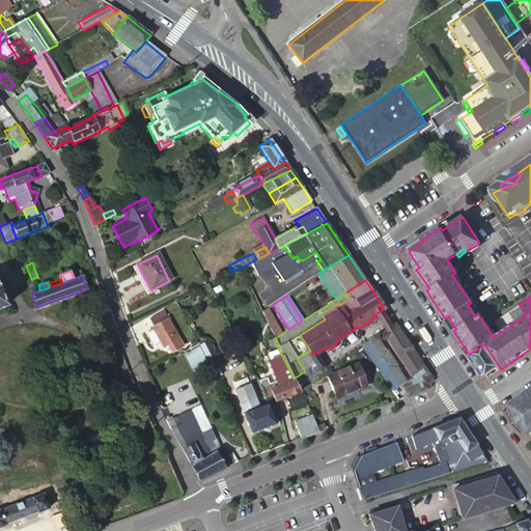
[(272,310),(263,313),(273,337),(281,334),(272,310)]
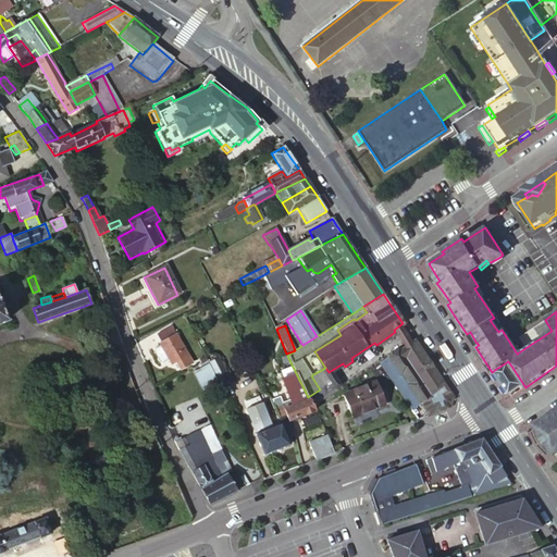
[(404,345),(409,342),(398,326),(394,330),(395,332),(404,345)]
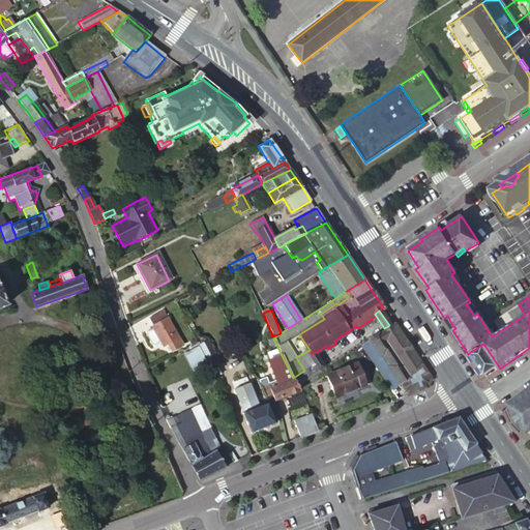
[(160,312),(148,319),(152,326),(150,327),(152,329),(146,332),(146,335),(152,345),(155,345),(160,343),(163,347),(167,345),(171,353),(183,346),(166,318),(165,319),(160,312)]
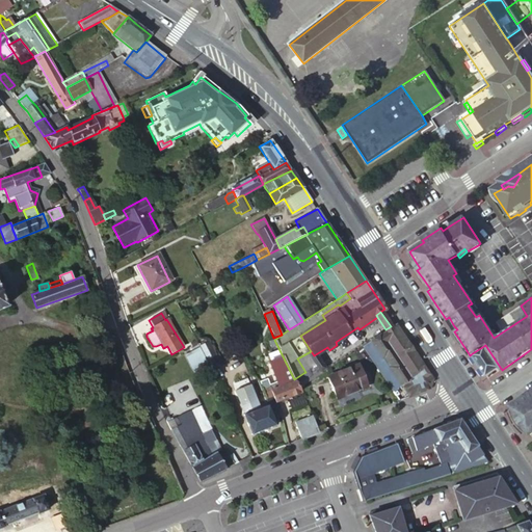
[(432,379),(395,323),(391,326),(386,329),(361,346),(392,392),(401,387),(408,398),(427,390),(432,379)]
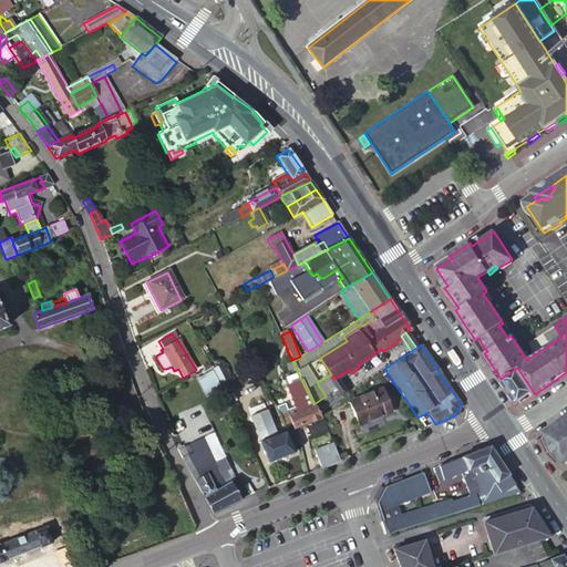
[(220,364),(212,369),(213,371),(222,389),(224,393),(233,389),(220,364)]
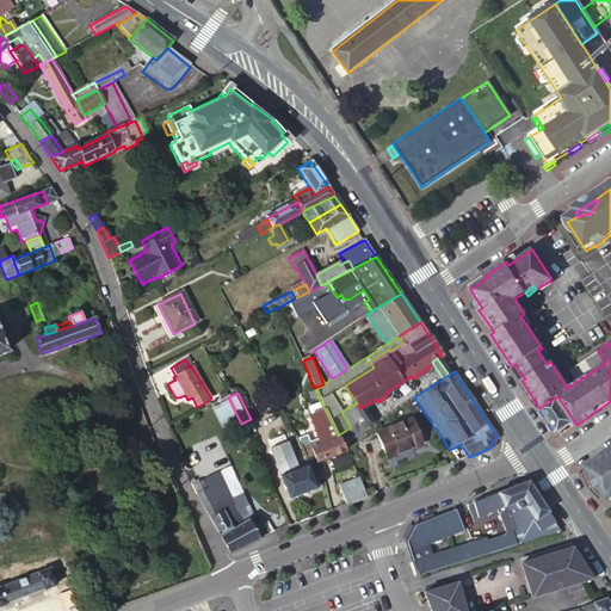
[(554,429),(557,432),(569,424),(574,421),(569,414),(557,396),(541,407),(543,411),(545,415),(554,429)]
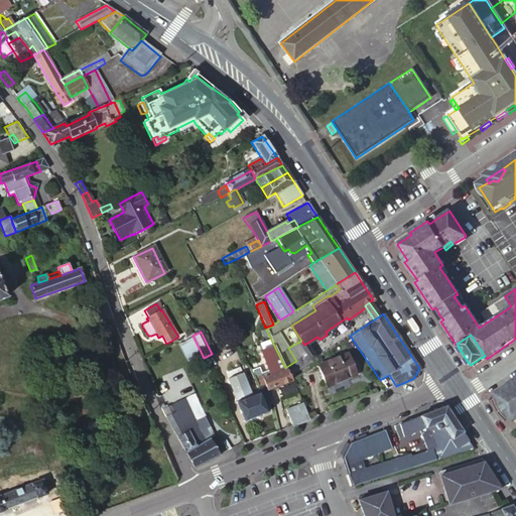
[(202,354),(194,338),(189,339),(190,341),(180,347),(187,360),(202,354)]
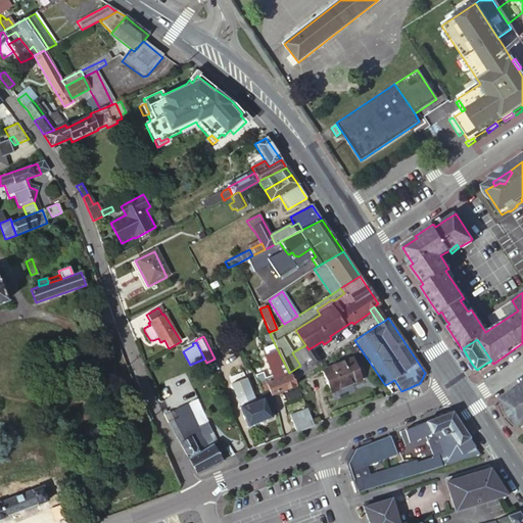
[(300,371),(302,374),(315,366),(313,363),(316,361),(308,349),(305,345),(292,352),(300,366),(298,367),(300,371)]
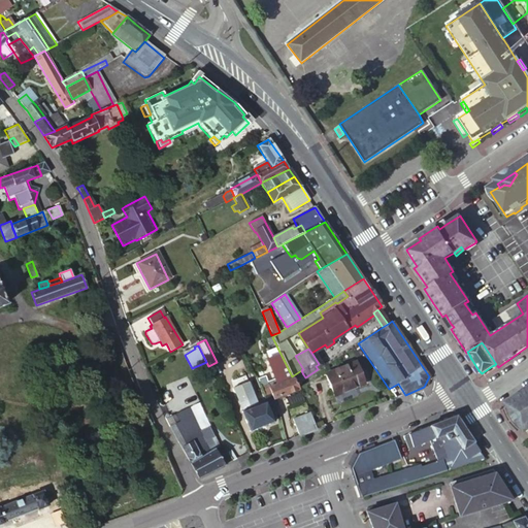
[(270,393),(272,399),(297,389),(294,381),(292,376),(279,352),(265,359),(275,382),(272,383),(273,386),(268,388),(264,376),(256,380),(263,396),(270,393)]
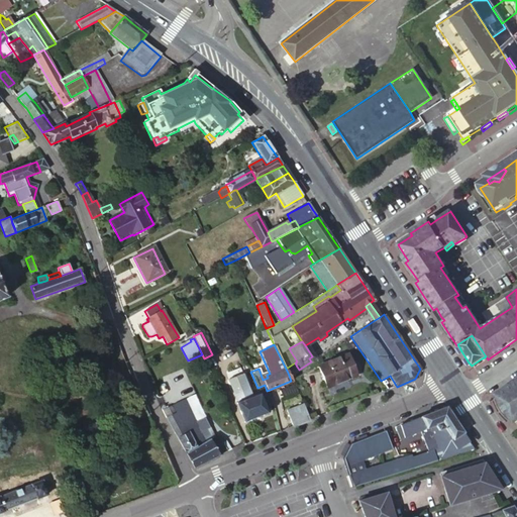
[(347,354),(317,366),(325,387),(355,375),(347,354)]
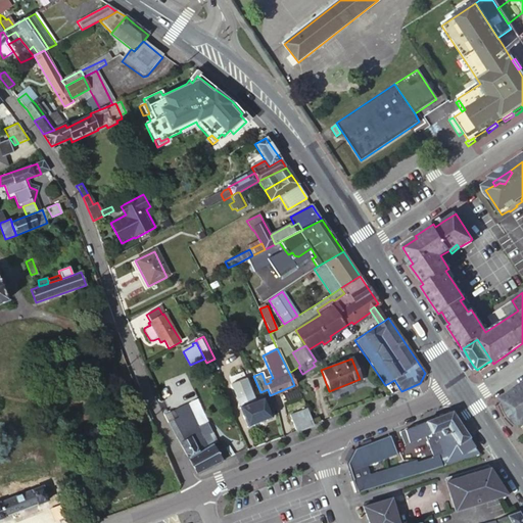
[(298,367),(289,373),(291,377),(300,371),(298,367)]
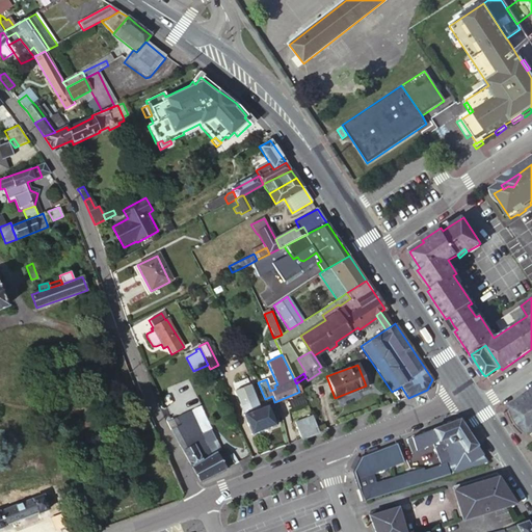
[(244,414),(260,407),(249,384),(235,392),(244,414)]
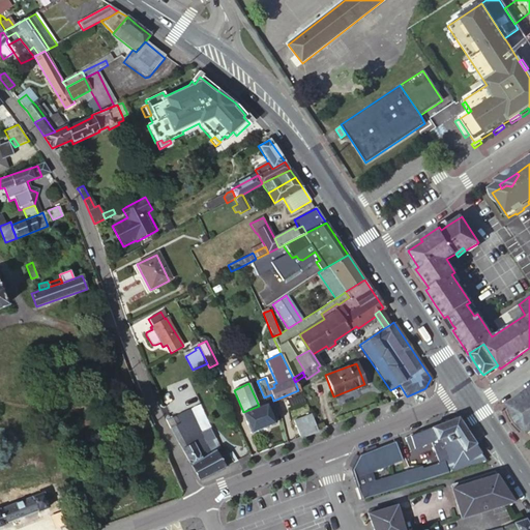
[(529,388),(527,391),(506,405),(509,409),(507,410),(507,412),(508,413),(508,414),(508,415),(510,420),(512,422),(512,423),(513,424),(514,425),(516,427),(517,428),(517,429),(518,429),(519,430),(520,430),(521,431),(522,431),(523,430),(526,434),(529,430),(529,388)]
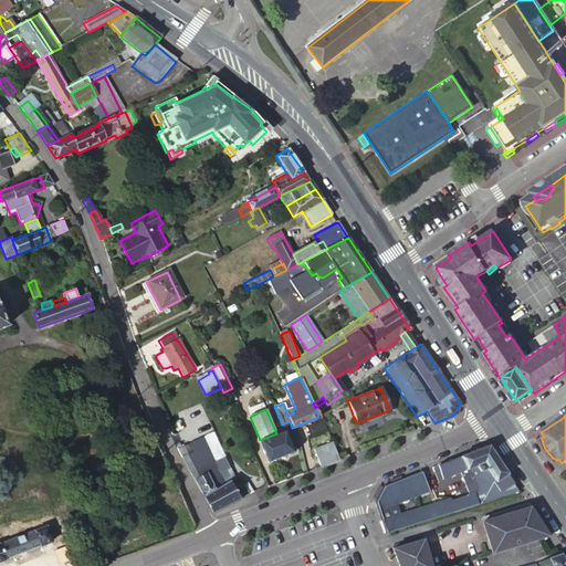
[(292,428),(290,421),(282,425),(284,430),(287,438),(292,437),(295,436),(292,428)]
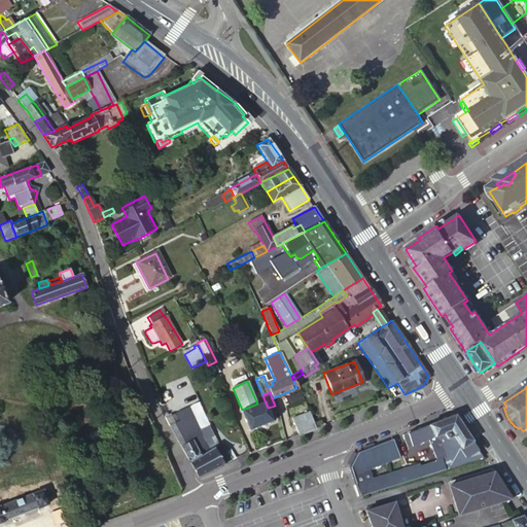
[(268,408),(265,400),(257,403),(242,410),(240,411),(248,430),(273,421),(270,414),(268,408)]
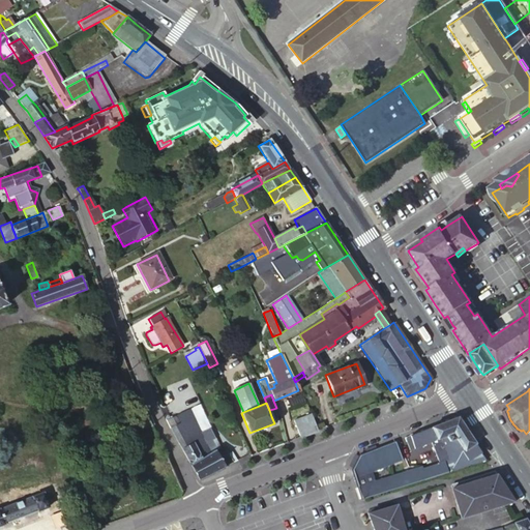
[(140,429),(150,424),(150,423),(144,410),(134,415),(140,429)]
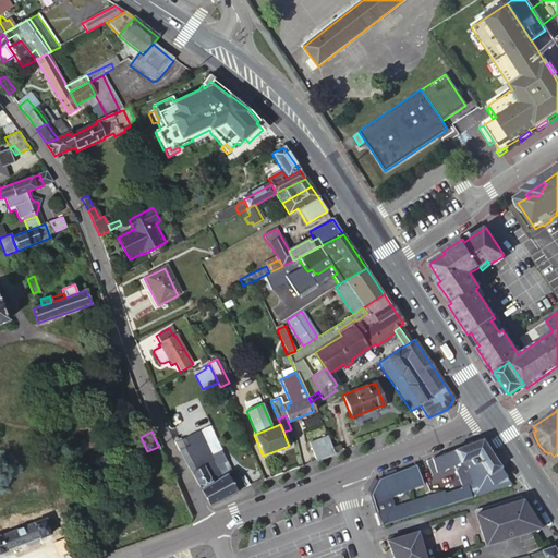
[(235,489),(243,487),(233,470),(228,473),(222,463),(226,462),(221,451),(211,457),(198,432),(174,443),(189,469),(209,505),(235,492),(235,489)]
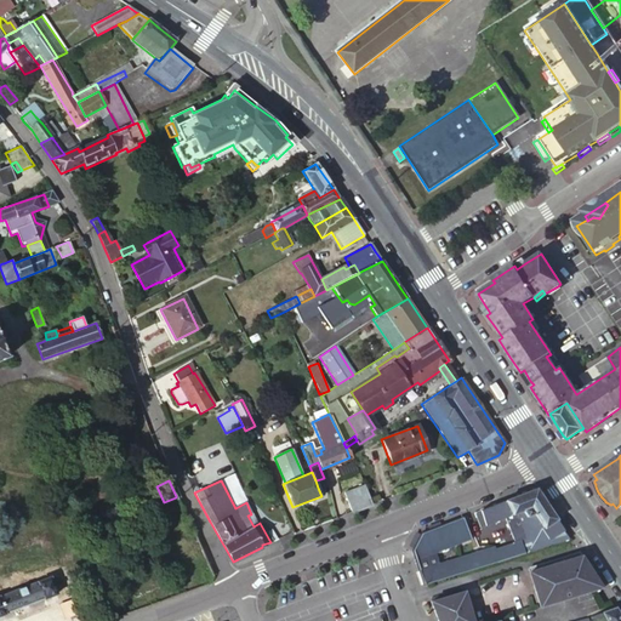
[(362,510),(371,506),(368,499),(364,486),(362,482),(359,483),(360,488),(343,495),(351,513),(362,510)]
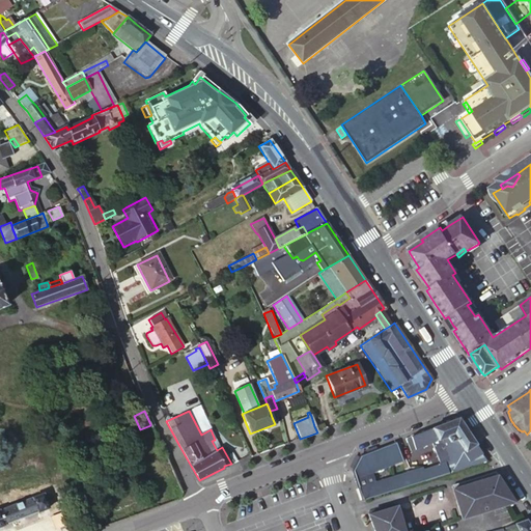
[(469,435),(458,419),(448,422),(410,437),(415,449),(441,440),(445,445),(451,443),(451,442),(457,439),(464,450),(462,451),(468,459),(471,460),(483,456),(469,435)]
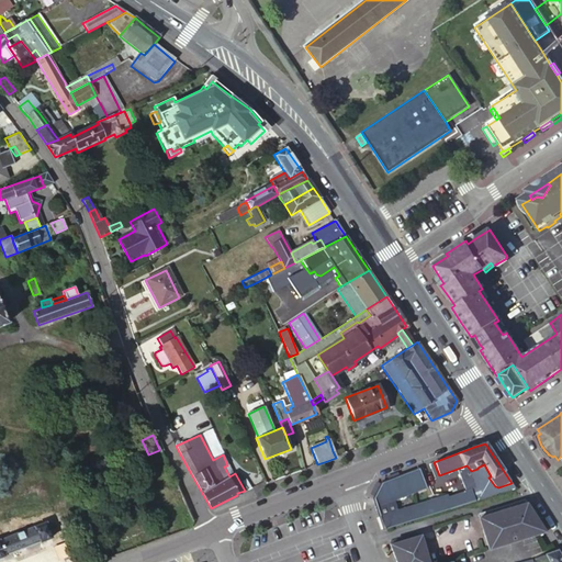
[(401,510),(397,501),(428,490),(419,468),(383,483),(375,498),(379,508),(381,515),(385,529),(476,499),(489,496),(484,489),(472,492),(469,487),(445,495),(401,510)]
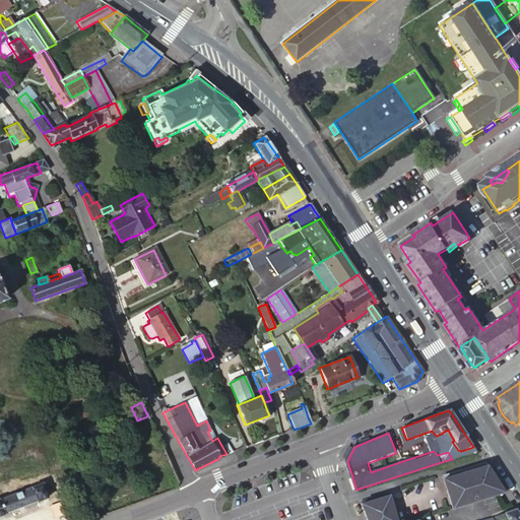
[(492,475),(485,466),(444,479),(449,496),(452,495),(456,508),(482,500),(489,498),(504,493),(499,484),(492,475)]
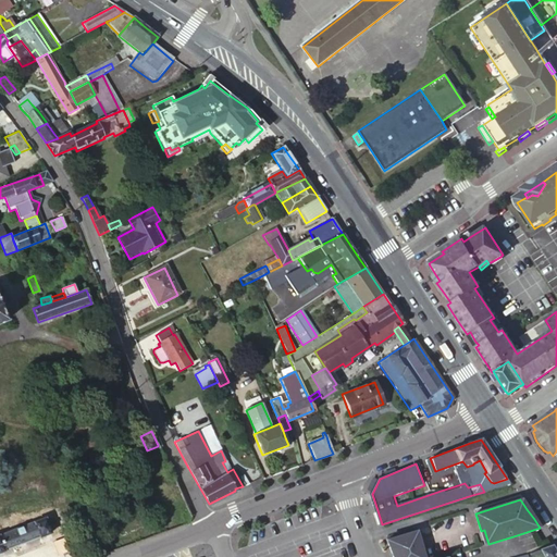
[(56,519),(53,514),(33,522),(27,524),(7,533),(0,534),(0,552),(50,532),(52,537),(50,539),(58,556),(71,556),(66,546),(56,519)]
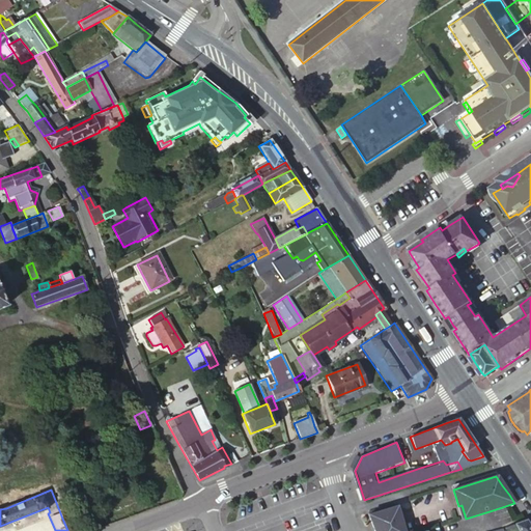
[(407,530),(399,506),(369,515),(374,530),(407,530)]
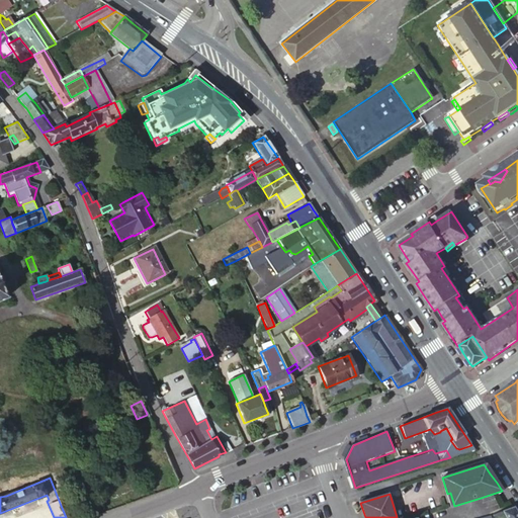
[(517,517),(517,514),(515,509),(514,508),(493,515),(493,517),(517,517)]
